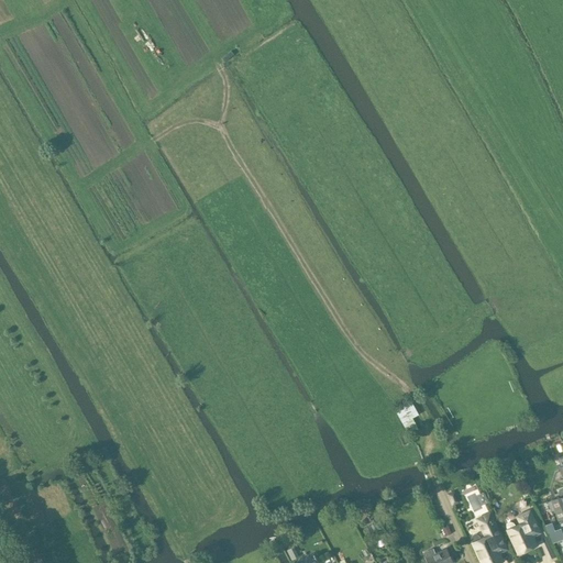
[(418,415),(410,399),(394,408),(408,434),(417,429),(411,419),(418,415)]
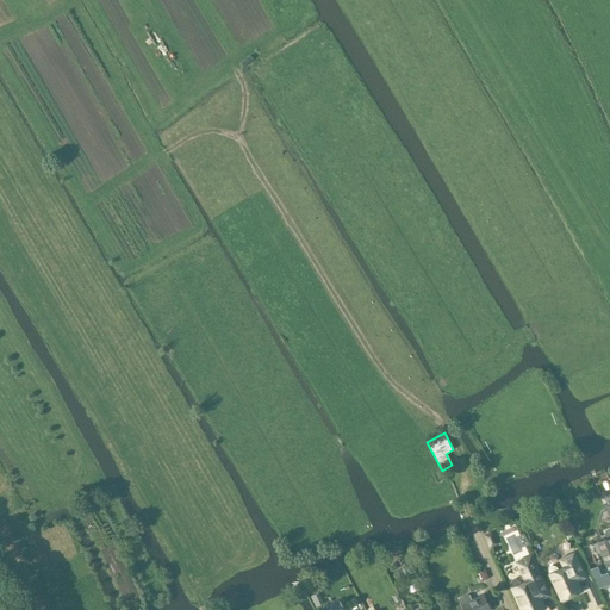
[(492,531),(484,535),(490,548),(498,543),(492,531)]
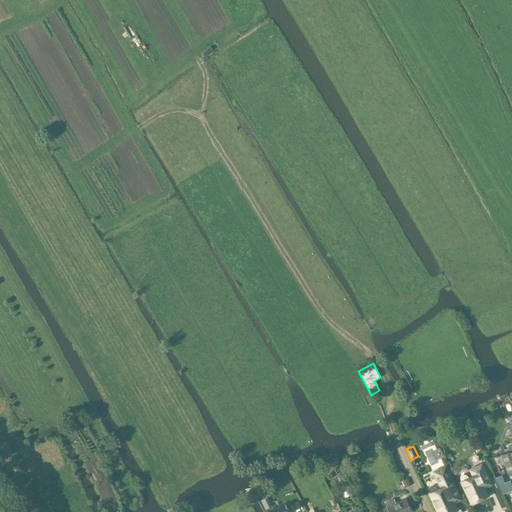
[(508,473),(511,471),(511,450),(501,455),(508,473)]
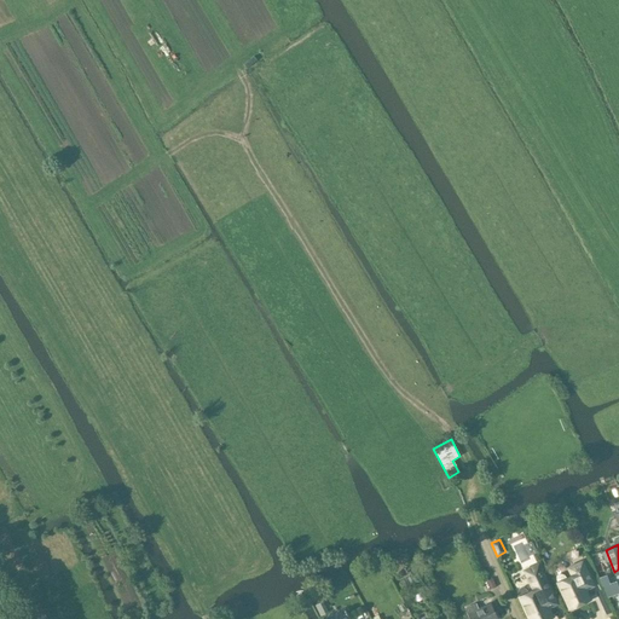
[(566,578),(566,576),(565,576),(565,574),(563,574),(563,573),(562,573),(561,573),(560,573),(559,574),(557,574),(557,576),(556,576),(556,577),(556,578),(556,579),(556,580),(570,609),(579,605),(580,606),(585,603),(585,602),(590,600),(585,589),(594,585),(582,561),(568,567),(572,574),(566,578)]
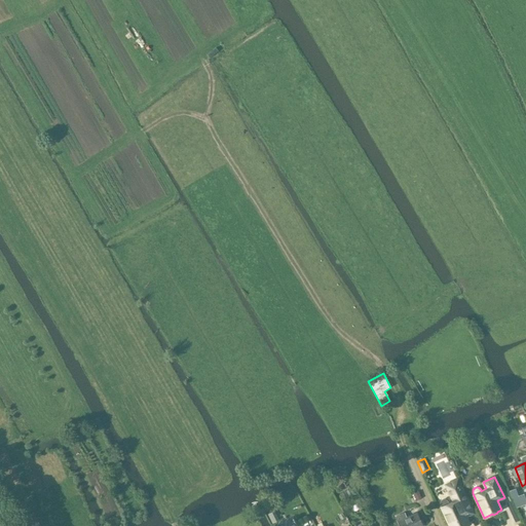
[(448,502),(448,501),(447,501),(447,500),(446,499),(445,499),(444,499),(443,499),(442,499),(441,500),(440,501),(440,502),(440,503),(440,504),(440,505),(449,525),(465,525),(470,524),(465,516),(473,513),(457,479),(446,485),(453,500),(448,502)]
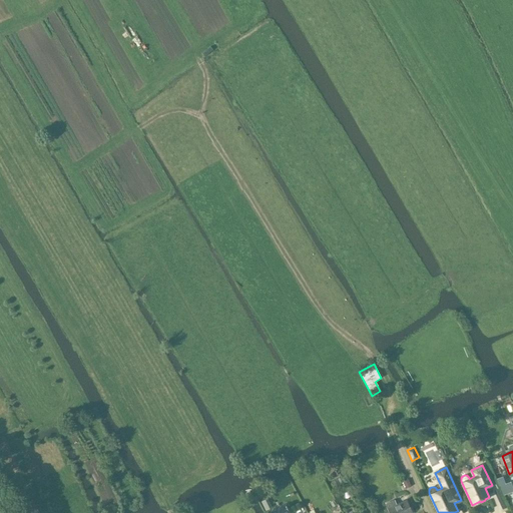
[(408,480),(402,483),(405,489),(411,487),(408,480)]
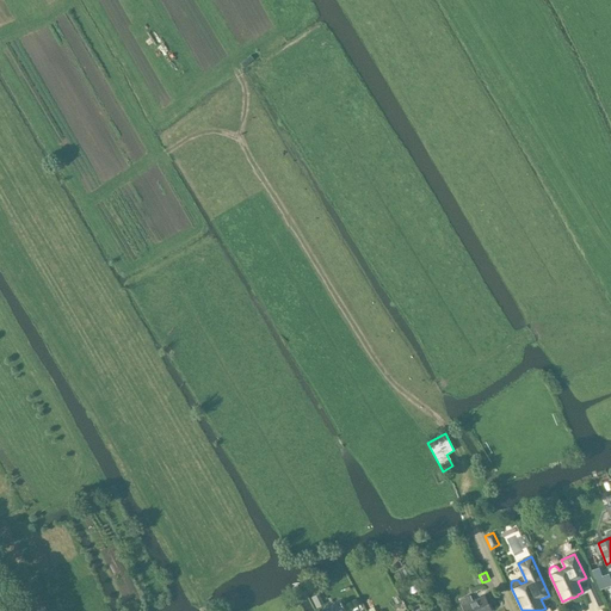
[(464,610),(488,610),(491,610),(483,596),(470,602),(468,596),(460,599),(464,610)]
